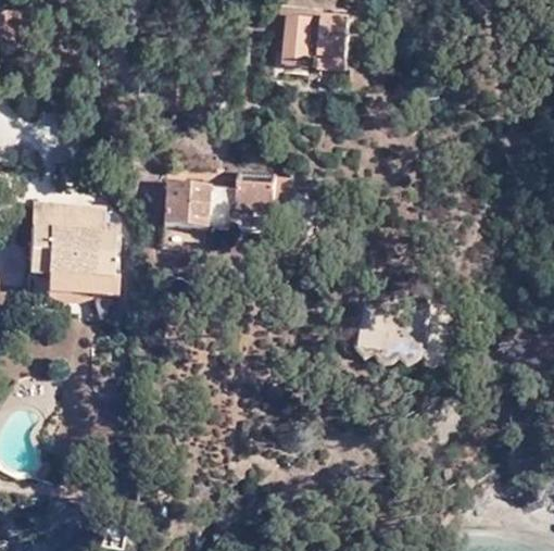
[(0,0),(0,23),(21,27),(25,0),(0,0)]
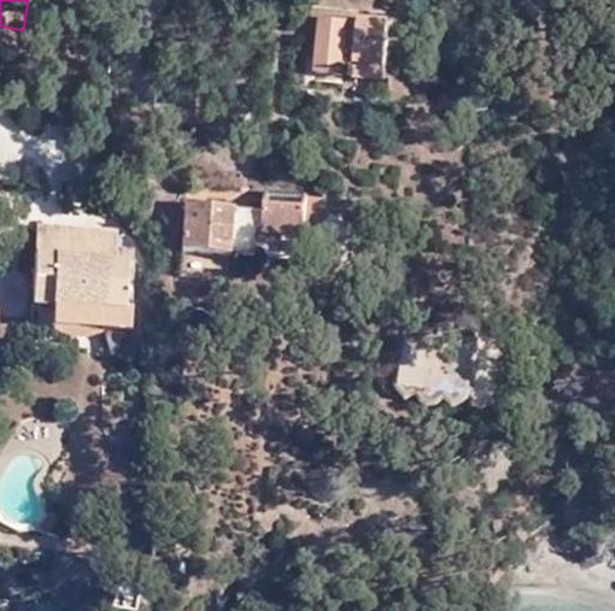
[(347,50),(359,51),(361,36),(349,35),(350,22),(323,18),(318,71),(345,74),(347,50)]
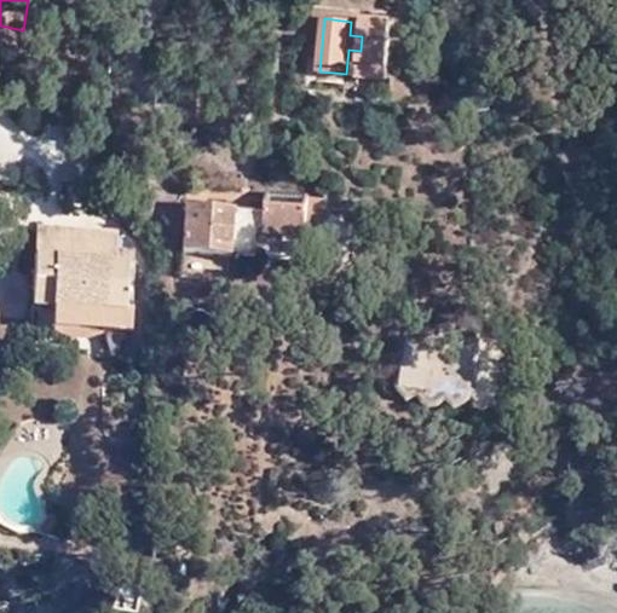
[(373,38),(388,39),(388,29),(374,27),(373,38)]
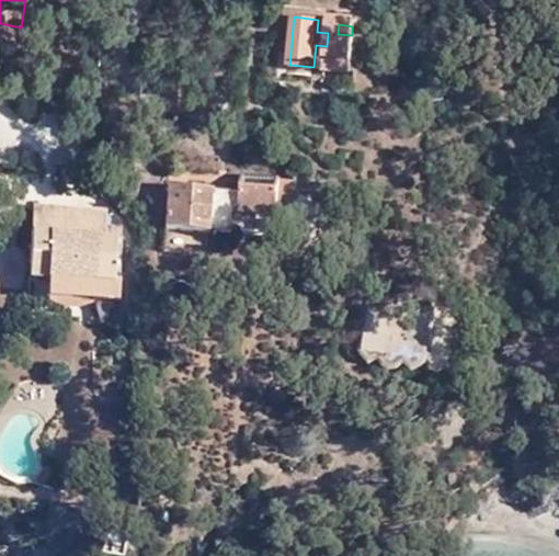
[(328,33),(327,46),(351,49),(352,35),(338,34),(328,33)]
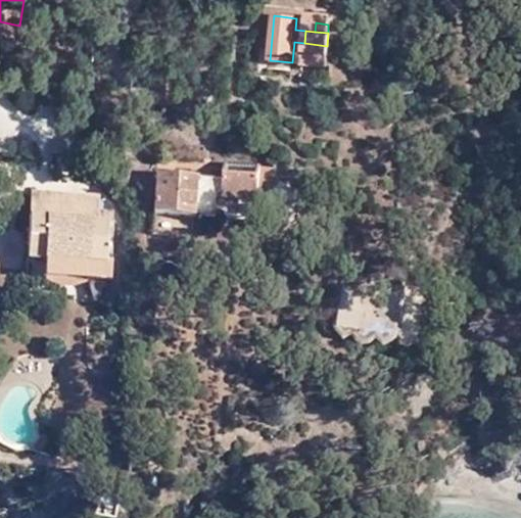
[(327,46),(304,43),(301,62),(324,65),(327,46)]
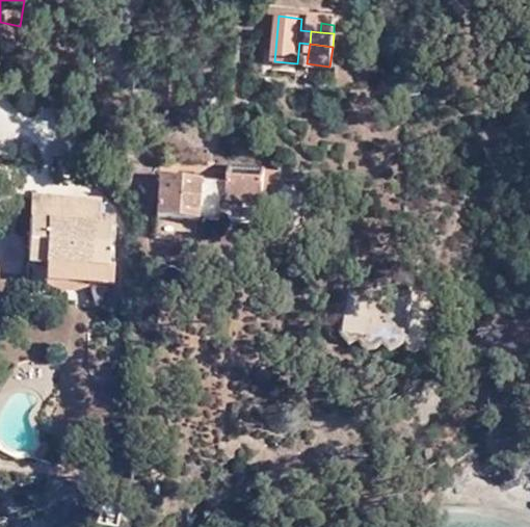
[(157,214),(195,217),(197,195),(264,202),(264,200),(277,201),(281,170),(266,169),(266,167),(231,164),(229,180),(159,175),(157,214)]
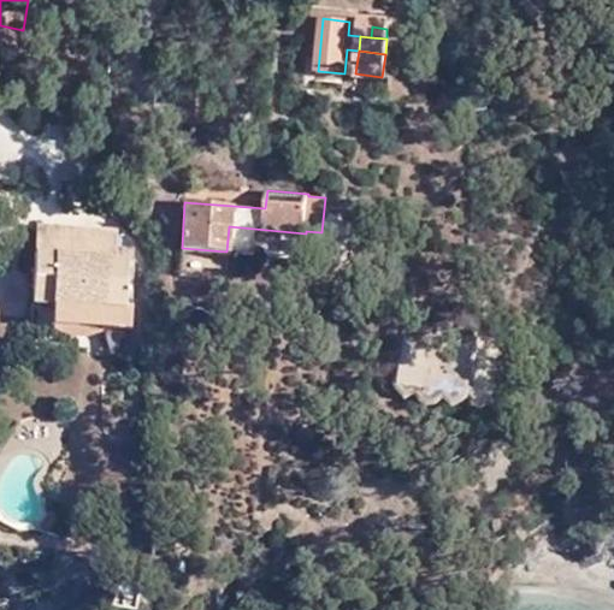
[(63,234),(64,223),(40,220),(33,319),(131,326),(137,249),(119,247),(119,243),(120,227),(93,225),(93,235),(63,234)]
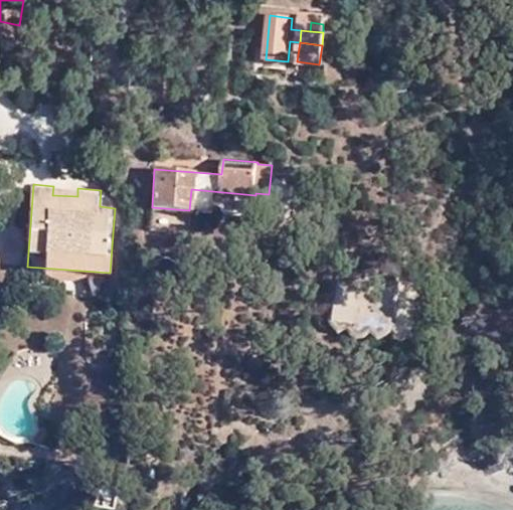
[(77,188),(53,186),(52,195),(77,196),(77,188)]
